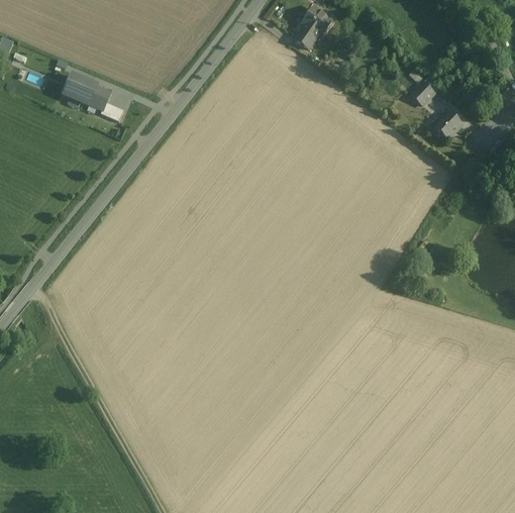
[(333,20),(315,7),(304,22),(307,24),(304,29),(314,36),(318,32),(322,35),(333,20)]
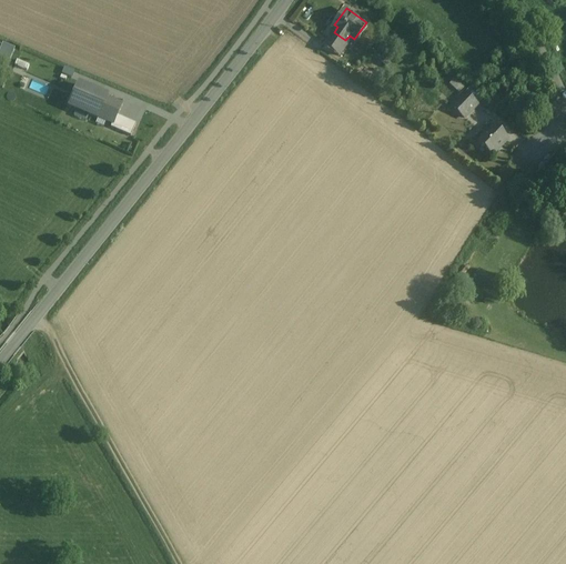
[(345,40),(334,32),(326,42),(343,54),(351,44),(345,40)]
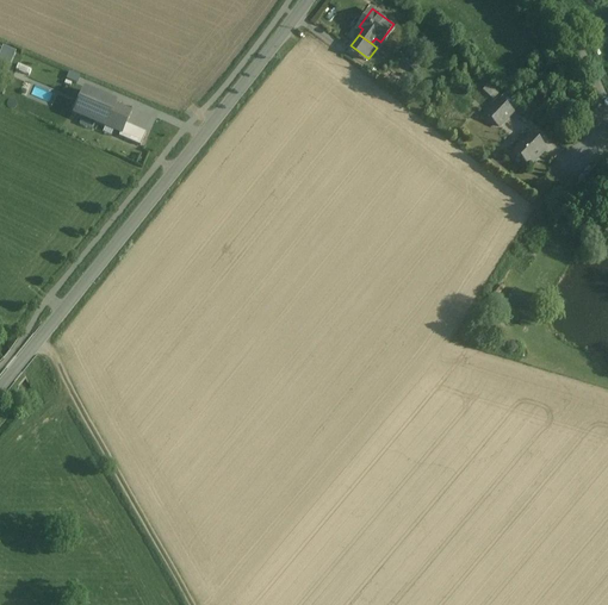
[(22,50),(16,48),(10,60),(17,63),(22,50)]
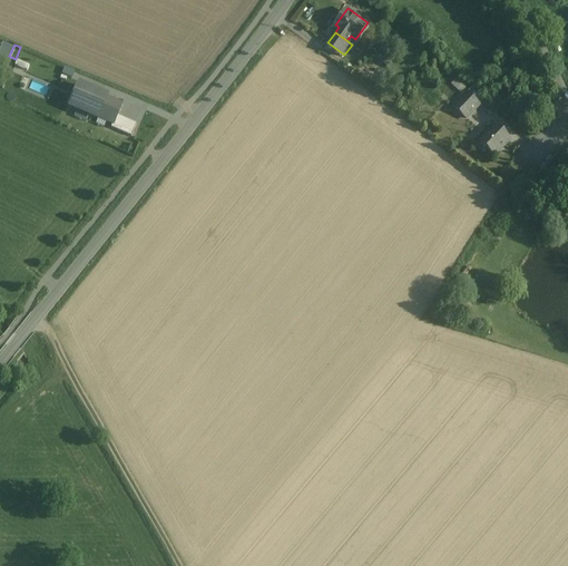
[(62,65),(28,49),(29,47),(21,45),(16,59),(13,64),(56,83),(62,65)]
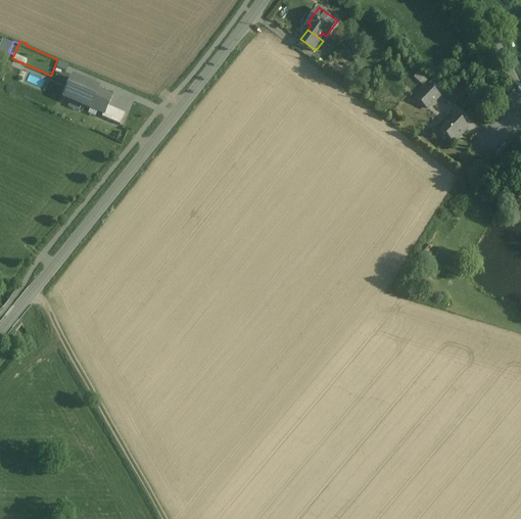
[(357,47),(351,54),(357,58),(362,51),(357,47)]
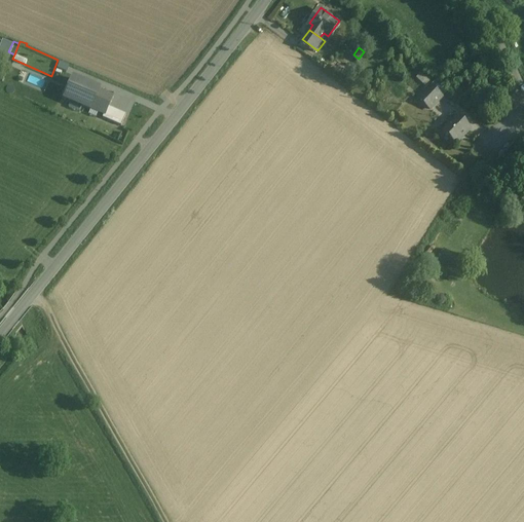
[(47,76),(32,70),(28,78),(44,85),(47,76)]
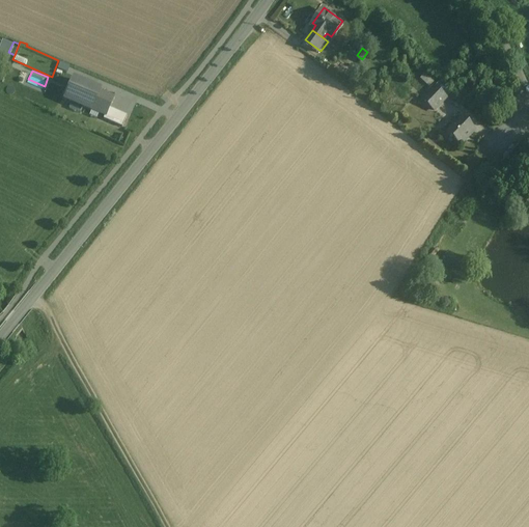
[(72,74),(62,96),(126,121),(130,111),(118,107),(123,93),(72,74)]
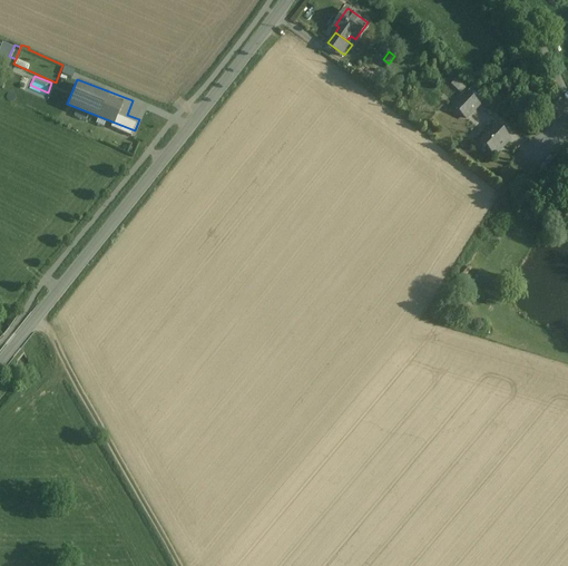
[(485,97),(472,85),(467,90),(480,103),(485,97)]
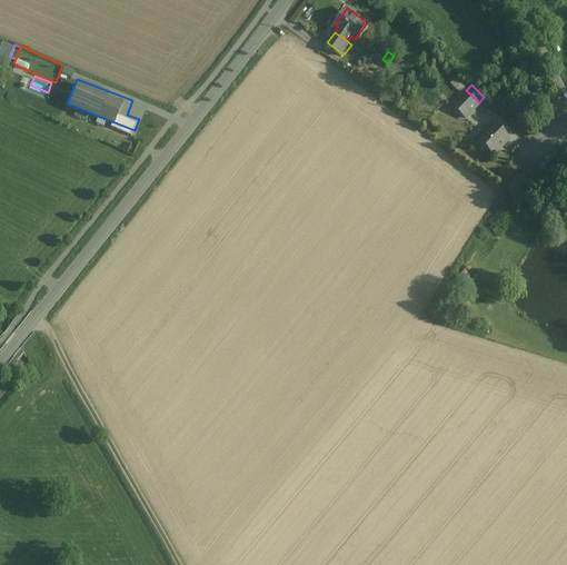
[(479,102),(466,90),(455,103),(467,115),(479,102)]
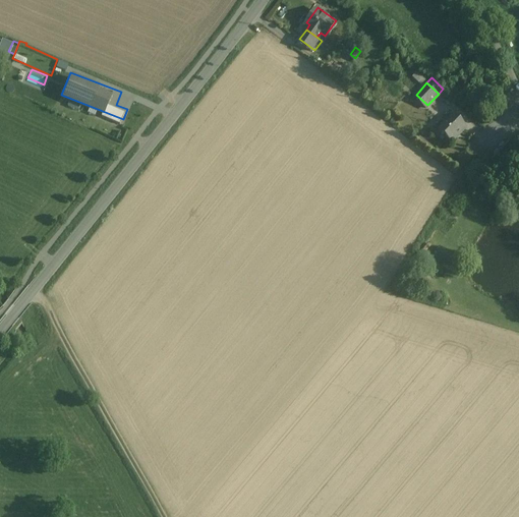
[(466,125),(454,113),(440,128),(452,140),(466,125)]
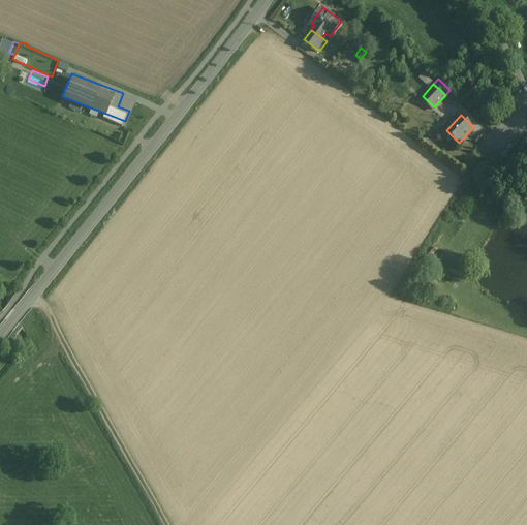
[(441,147),(428,136),(425,140),(438,151),(441,147)]
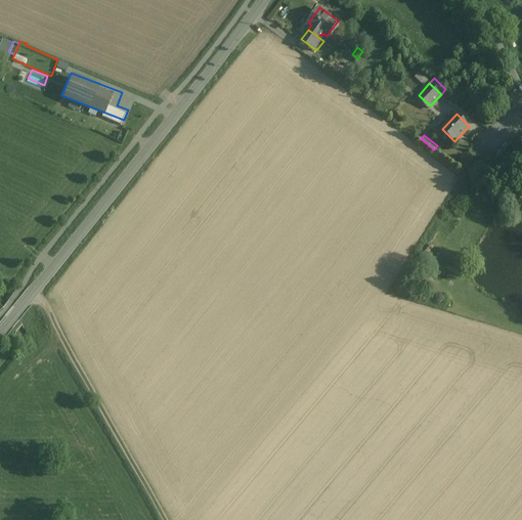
[(439,256),(453,263),(459,253),(444,246),(439,256)]
